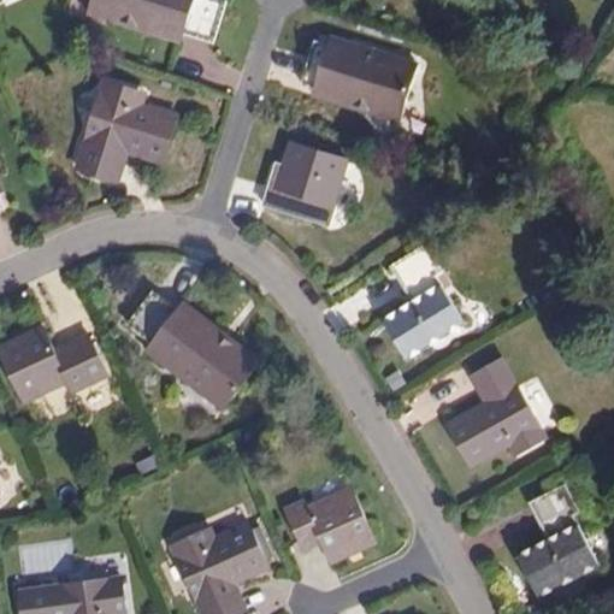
[(117,15),(182,37),(183,34),(213,45),(226,5),(213,0),(92,0),(87,15),(114,24),(117,15)]
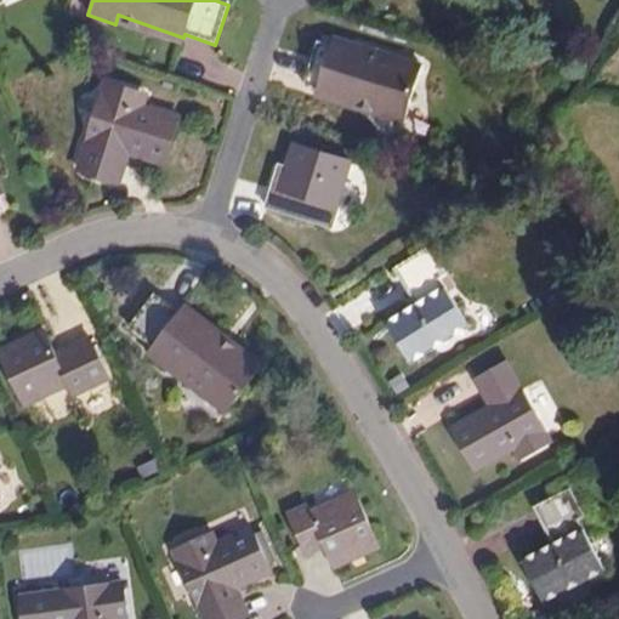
[(180,46),(183,38),(118,15),(115,24),(180,46)]
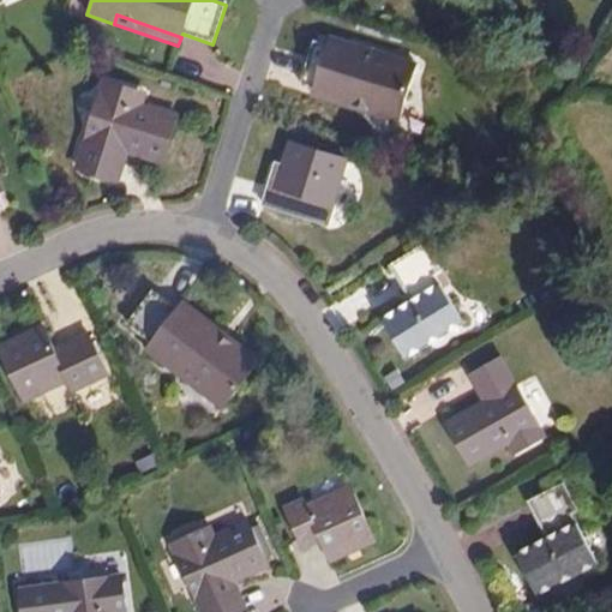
[(367,103),(365,111),(396,120),(414,59),(328,33),(325,42),(311,37),(298,81),(312,85),(367,103)]
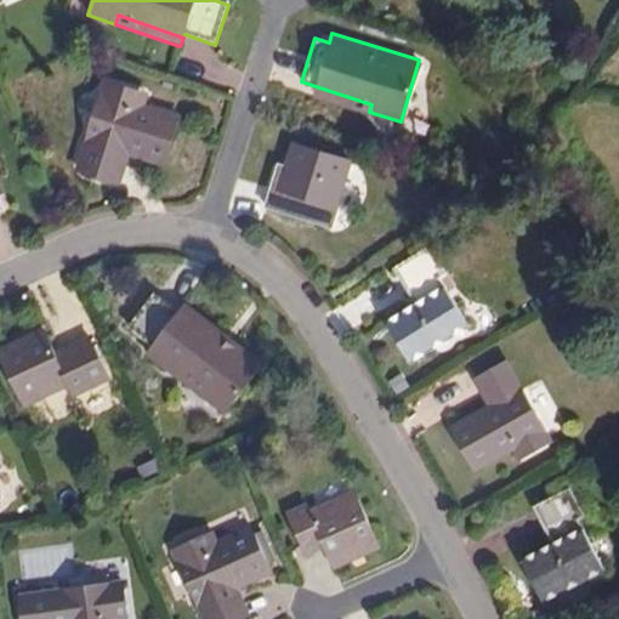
[(138,91),(103,81),(75,166),(113,179),(121,152),(165,165),(180,115),(135,102),(138,91)]
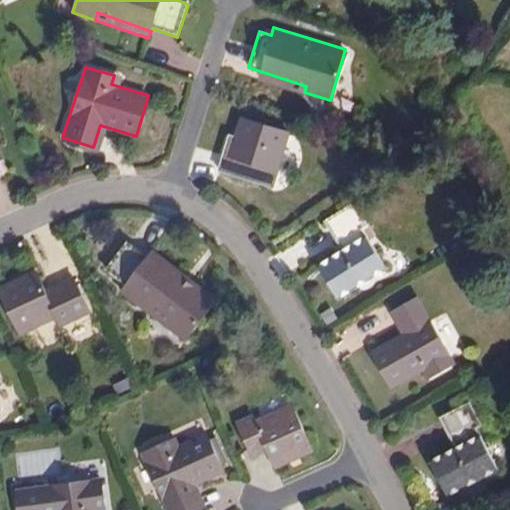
[(258,78),(304,92),(306,86),(260,71),(258,78)]
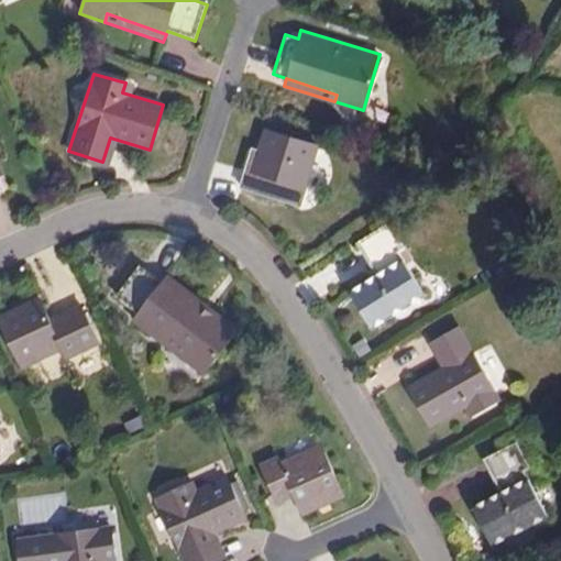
[(306,141),(253,125),(246,147),(241,146),(230,183),(290,200),(295,184),(293,183),(306,141)]
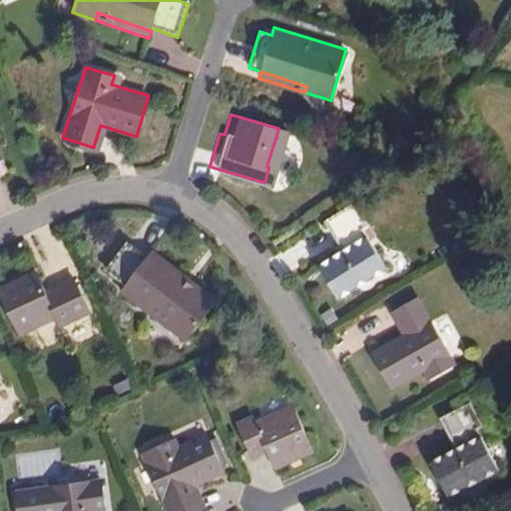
[(342,248),(317,265),(336,298),(384,268),(361,228),(366,224),(353,202),(325,219),(342,248)]
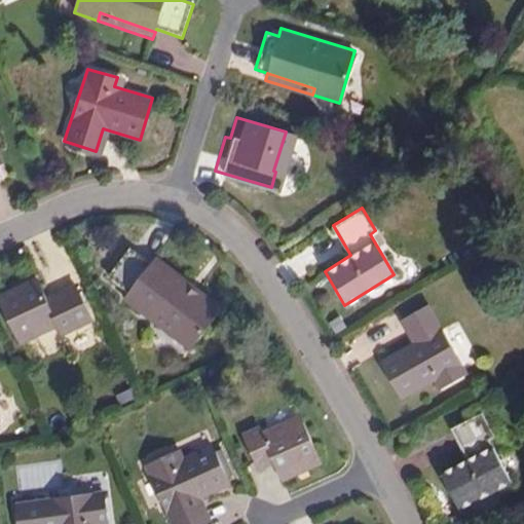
[(193,292),(151,261),(150,262),(126,246),(106,274),(127,291),(123,297),(188,344),(218,303),(196,287),(193,292)]
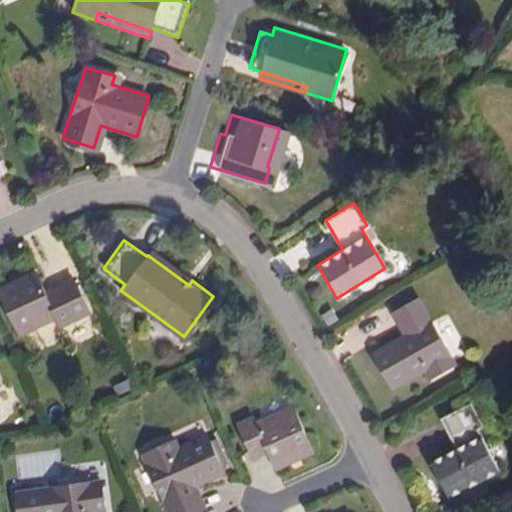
[(152,249),(148,255),(189,285),(192,280),(152,249)]
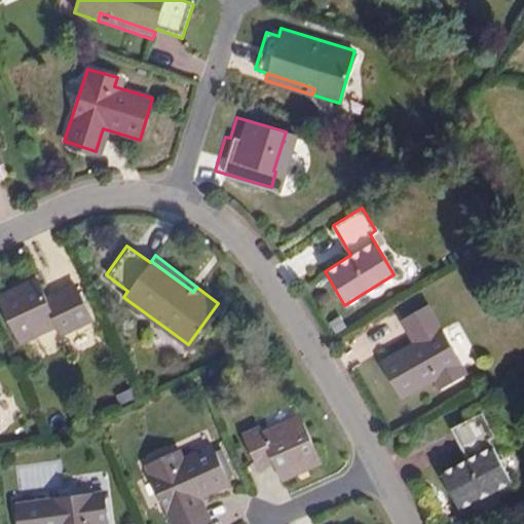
[(36,277),(0,293),(0,302),(17,341),(59,324),(61,331),(89,317),(74,285),(45,298),(36,277)]
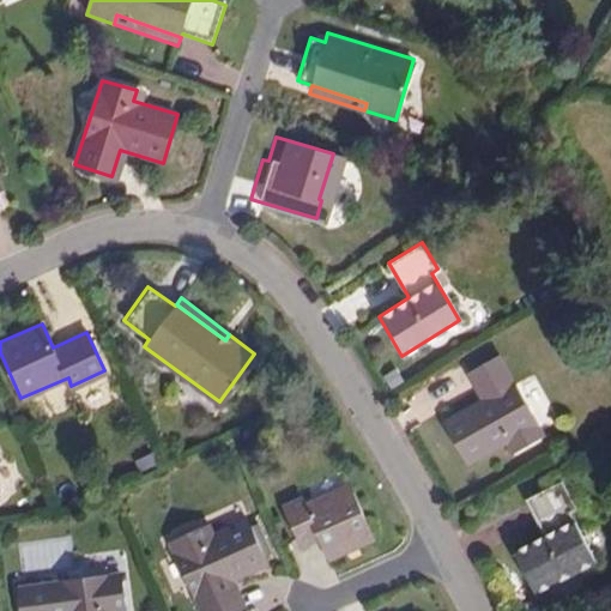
[(484,399),(443,421),(466,464),(508,442),(513,452),(542,436),(498,356),(470,371),(484,399)]
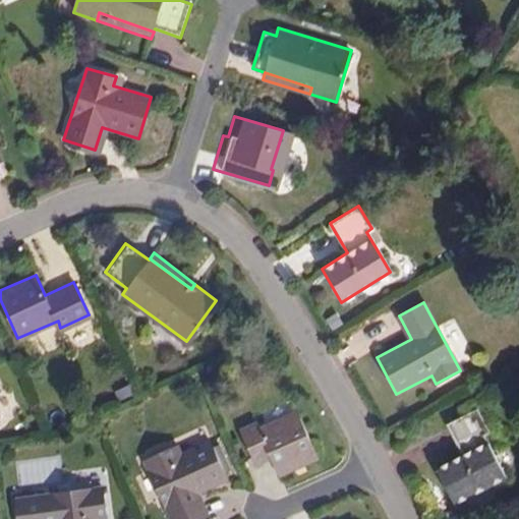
[(480,406),(450,421),(463,450),(437,463),(454,499),(505,473),(486,431),(492,429),(480,406)]
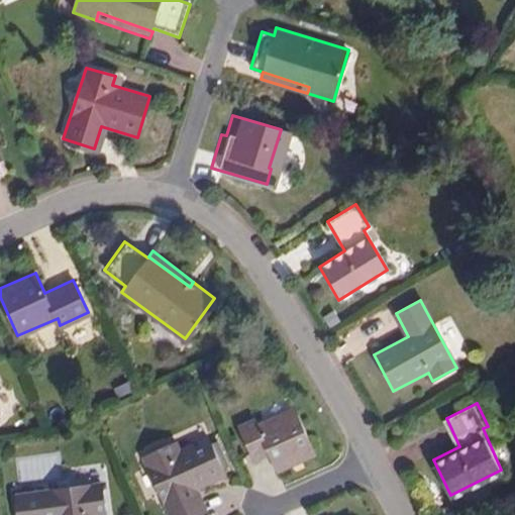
[(251,421),(236,428),(250,459),(265,453),(274,474),(312,455),(292,409),(253,426),(251,421)]
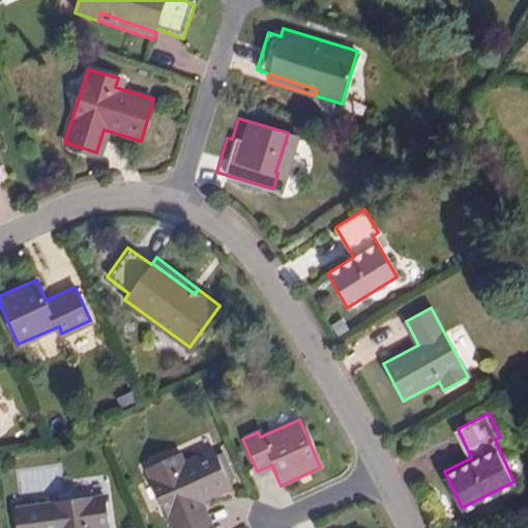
[(170,458),(144,469),(171,527),(204,527),(194,504),(229,489),(211,448),(174,464),(170,458)]
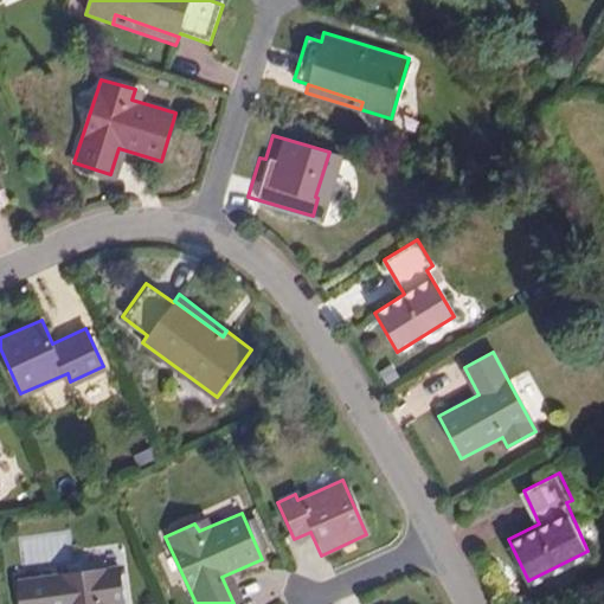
[(117,567),(19,583),(21,603),(110,603),(110,602),(122,599),(117,567)]
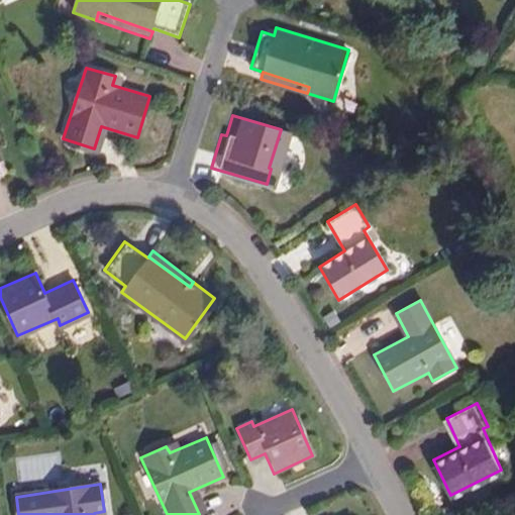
All buildings are outlined.
